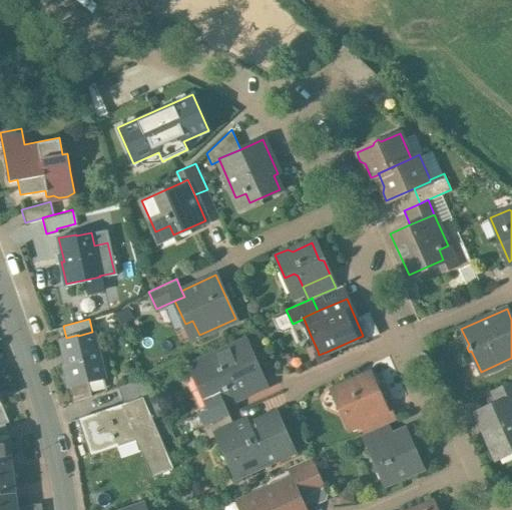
[(304,319),(293,324),(289,326),(296,342),(311,336),(304,319)]
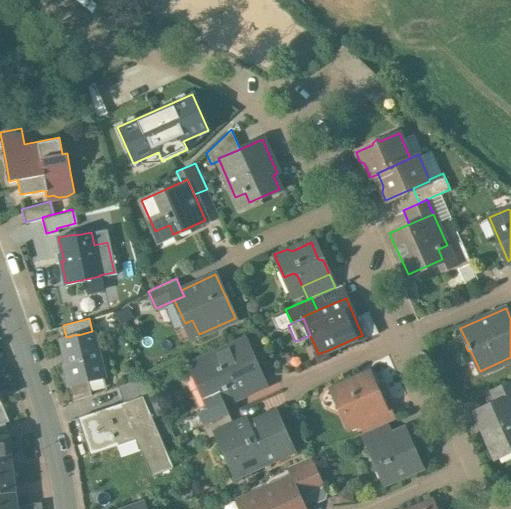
[(92,331),(78,335),(78,334),(66,337),(61,338),(67,362),(63,363),(69,385),(104,376),(93,331),(92,331)]
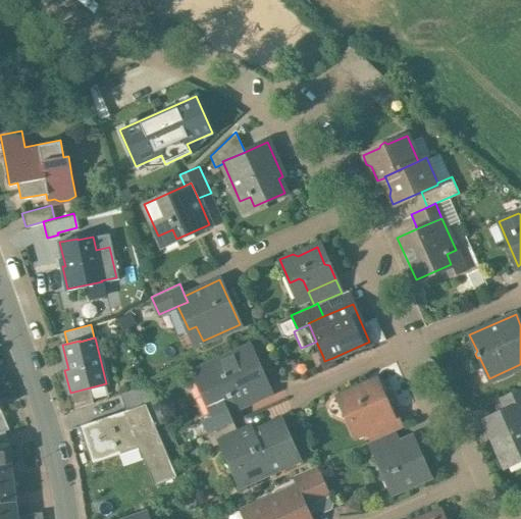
[(249,347),(194,371),(213,415),(213,416),(227,410),(269,392),(249,347)]
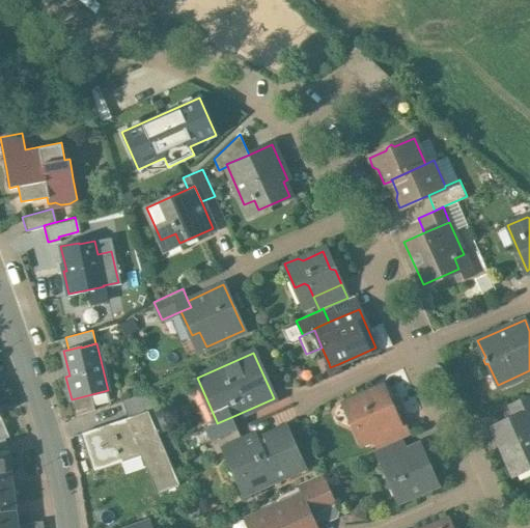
[(338,364),(330,367),(329,363),(325,365),(330,377),(341,370),(338,364)]
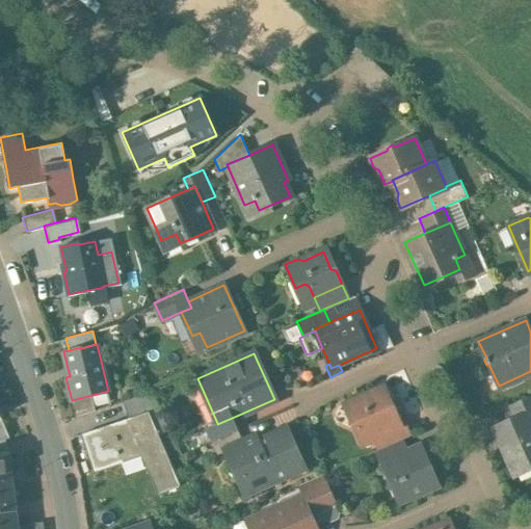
[(151,390),(123,400),(129,418),(149,412),(158,433),(168,428),(151,390)]
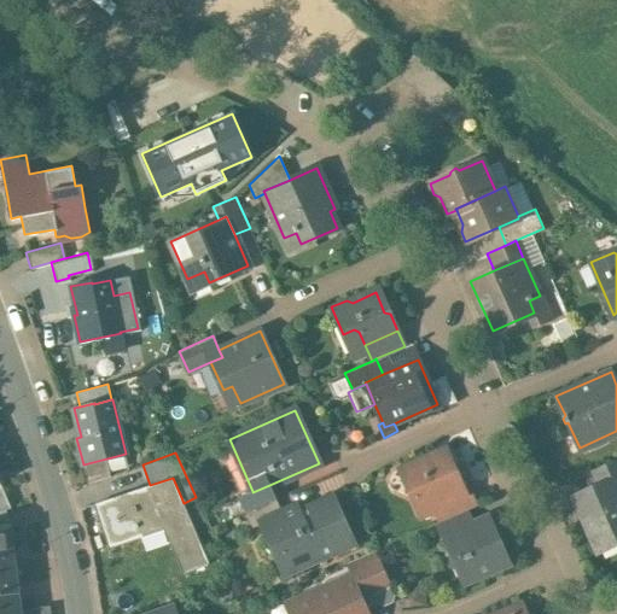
[(443,452),(420,463),(413,461),(399,467),(411,495),(419,491),(426,493),(431,506),(464,491),(463,486),(457,474),(452,472),(443,452)]
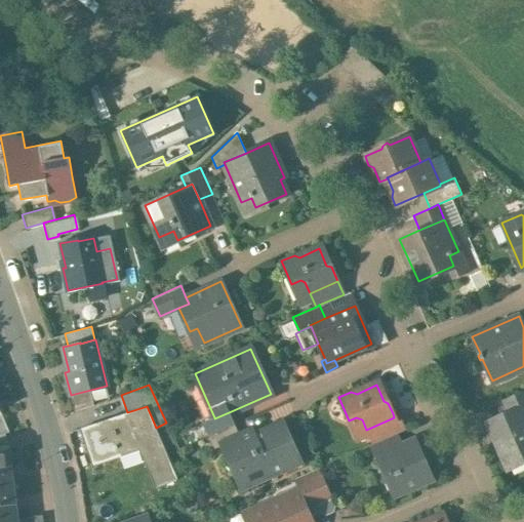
[(523,389),(501,399),(508,412),(520,407),(521,410),(523,408),(523,389)]
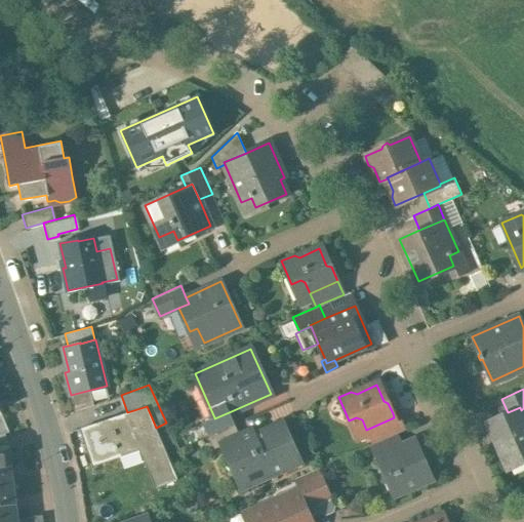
[(127,412),(80,428),(92,465),(140,449),(157,486),(177,477),(156,428),(147,406),(127,412)]
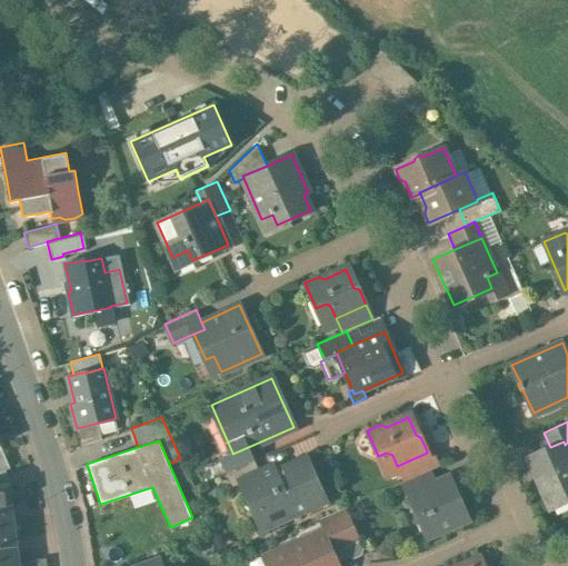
[(550,447),(528,457),(550,508),(567,499),(567,450),(565,445),(564,442),(550,447)]
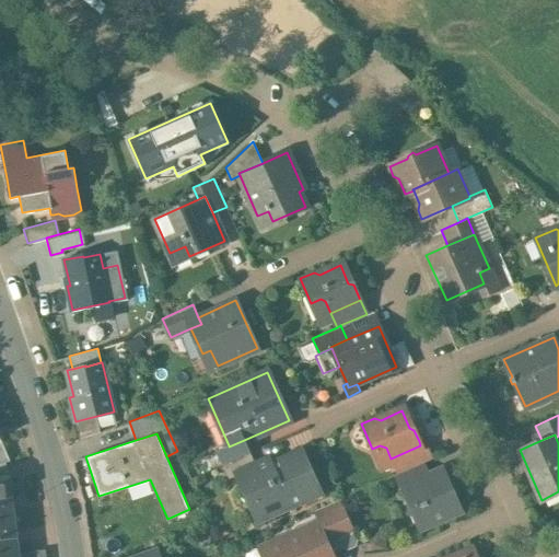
[(420,445),(391,459),(397,473),(423,462),(432,457),(423,439),(419,441),(420,445)]
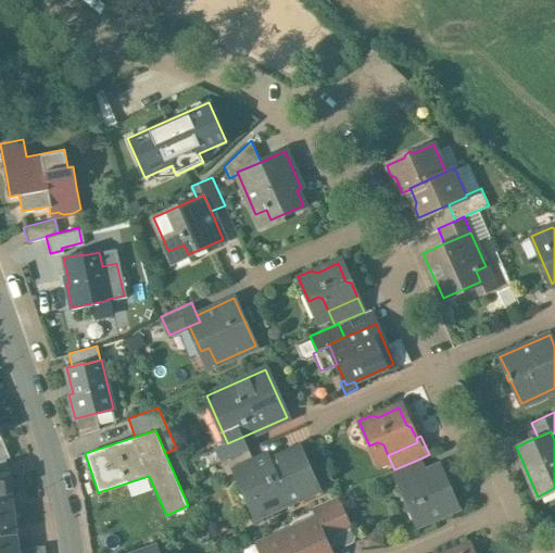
[(242,437),(227,443),(227,442),(215,447),(221,461),(248,449),(242,437)]
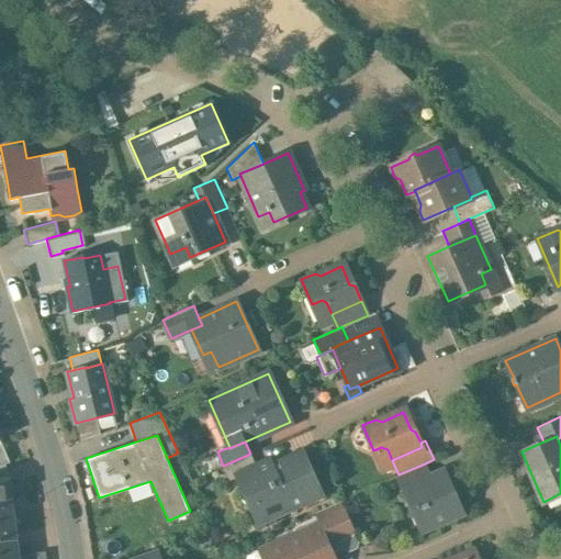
[(1,444),(0,444),(0,464),(3,462),(9,461),(1,444)]
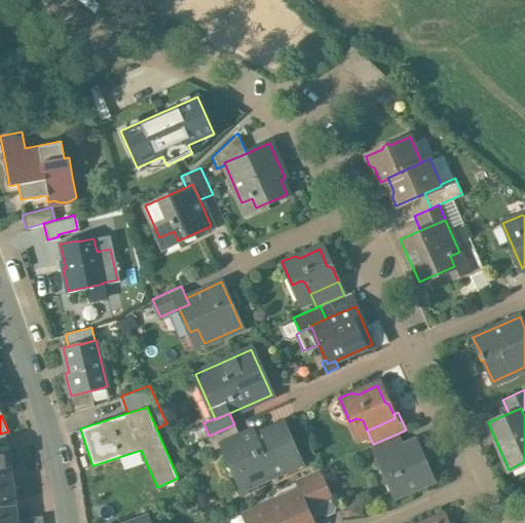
[(284,422),(255,435),(253,430),(239,436),(221,444),(222,445),(235,476),(251,469),(256,482),(301,462),(284,422)]
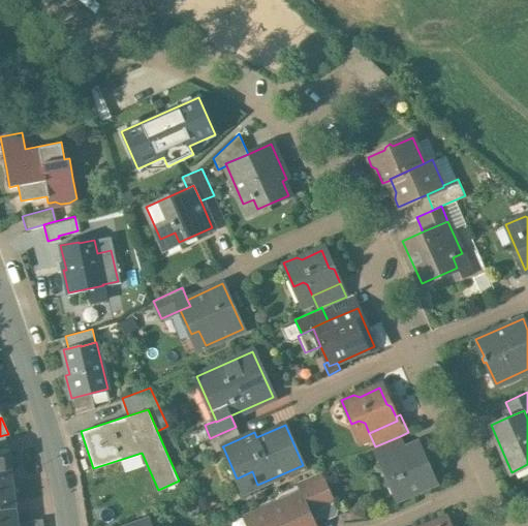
[(236,427),(210,438),(216,451),(223,447),(222,446),(241,438),(236,427)]
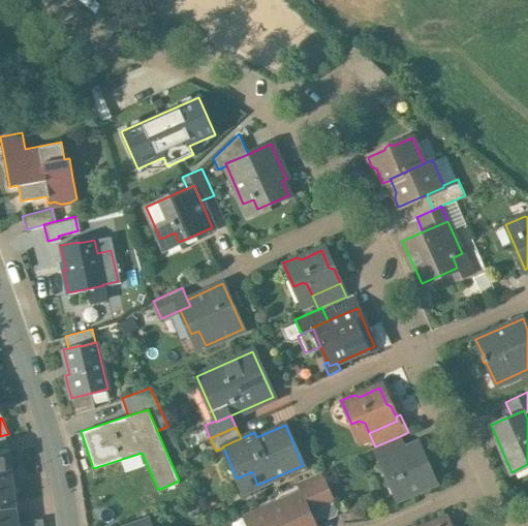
[(3,435),(0,436),(0,452),(9,451),(3,435)]
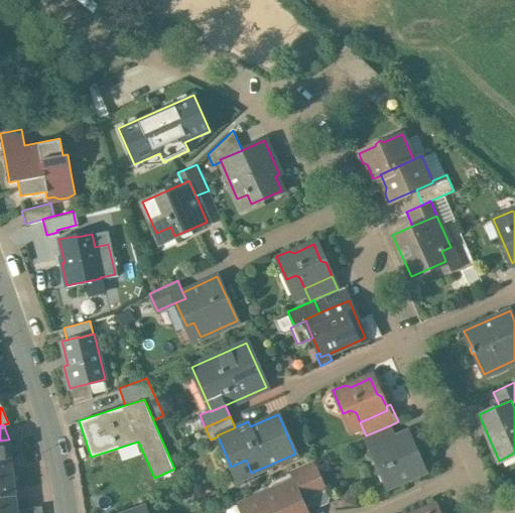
[(366,435),(363,436),(368,450),(370,449),(370,447),(395,436),(390,425),(366,435)]
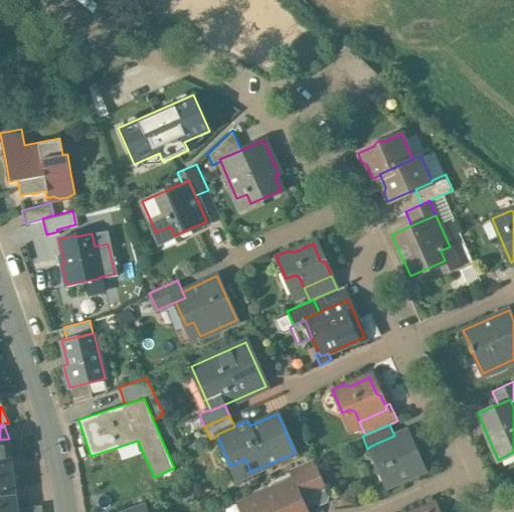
[(394,436),(369,447),(369,448),(386,486),(423,469),(405,431),(394,436)]
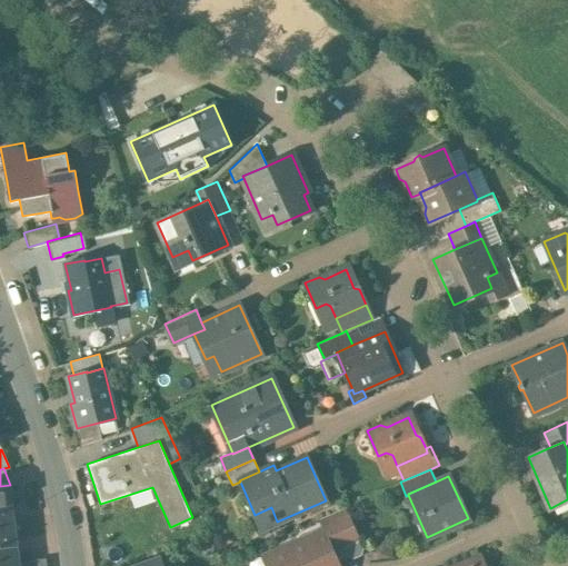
[(0,517),(15,516),(10,485),(0,486),(0,517)]
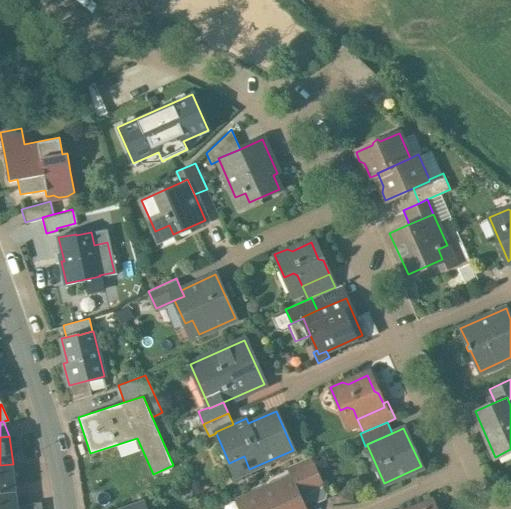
[(311,455),(291,464),(296,475),(304,493),(323,484),(311,455)]
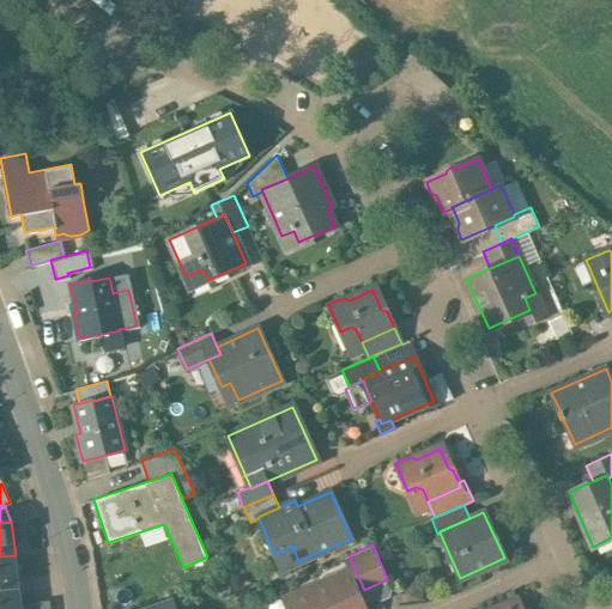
[(0,590),(19,589),(16,555),(0,556),(0,590)]
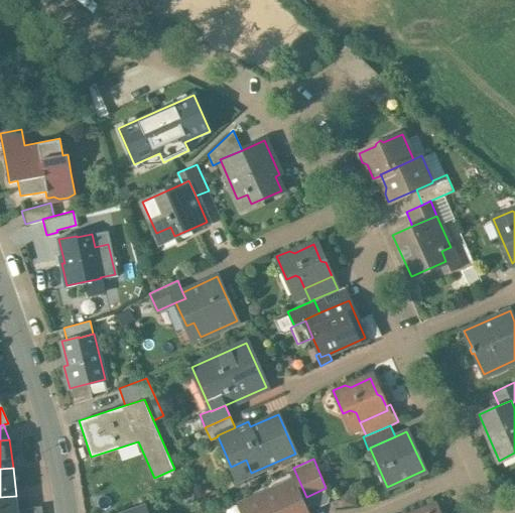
[(298,479),(242,504),(246,512),(307,512),(301,499),(306,497),(298,479)]
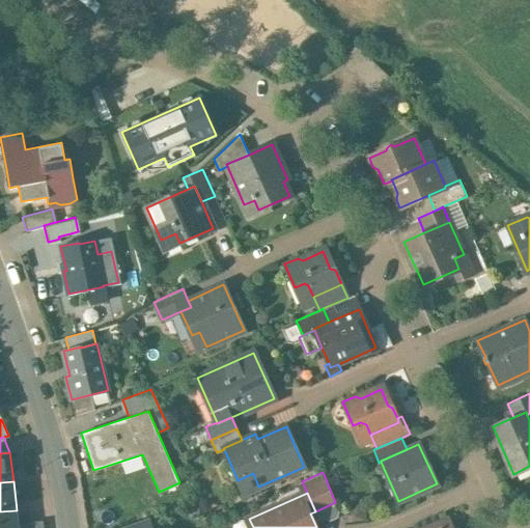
[(0,527),(18,527),(17,510),(0,511),(0,527)]
